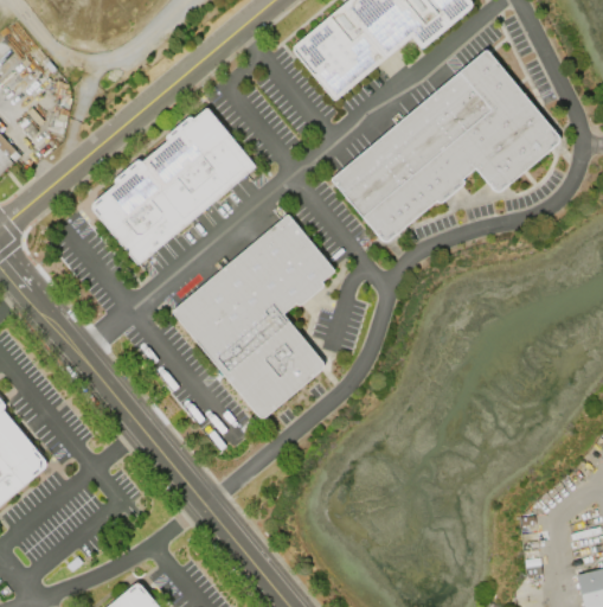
[(338,100),(335,100),(333,98),(294,51),(294,49),(295,45),(299,42),(347,0),(472,0),(473,4),(472,7),(469,11),(424,48),(423,48),(421,46),(412,36),(338,100)]
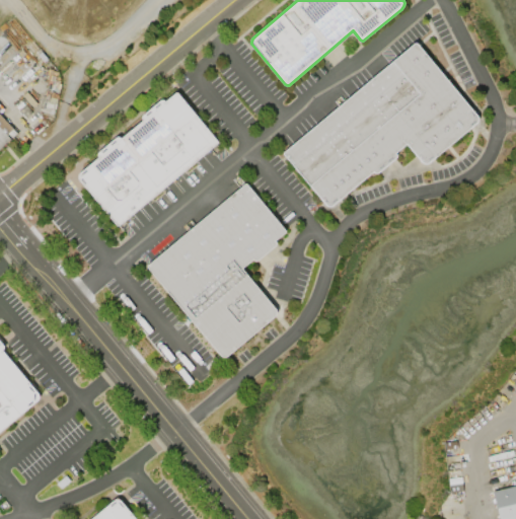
[(419,44),(418,43),(417,43),(416,43),(285,152),(285,153),(285,154),(326,204),(328,205),(329,206),(332,206),(334,206),(374,171),(375,172),(376,173),(378,173),(379,172),(397,157),(398,155),(397,154),(396,153),(408,144),(424,163),(425,163),(428,163),(430,163),(477,123),(478,121),(480,119),(478,118),(478,116),(419,44)]
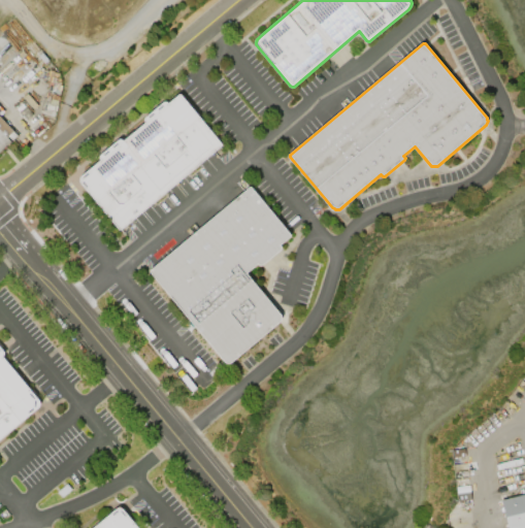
[(183,94),(223,143),(223,144),(222,145),(123,230),(121,230),(120,229),(81,182),(80,180),(80,178),(81,177),(83,175),(101,160),(100,158),(100,156),(101,155),(120,139),(122,138),(123,139),(124,140),(146,122),(145,120),(145,119),(146,117),(164,101),(166,101),(168,101),(169,103),(178,95),(179,94),(182,94),(183,94)]
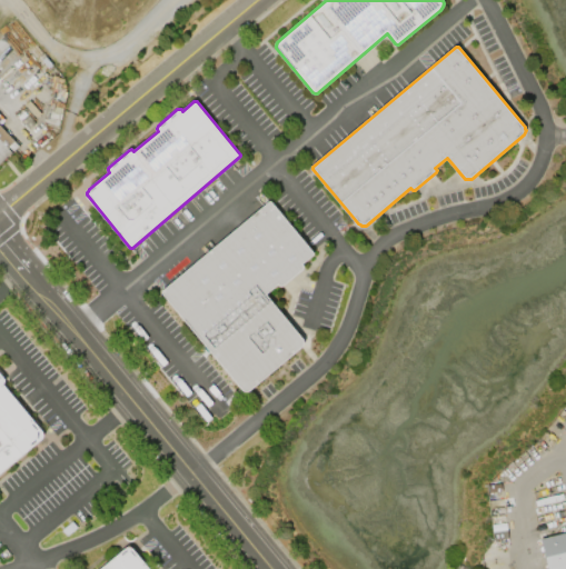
[(0,167),(0,121),(23,147),(17,152),(11,147),(10,148),(16,153),(0,167)]
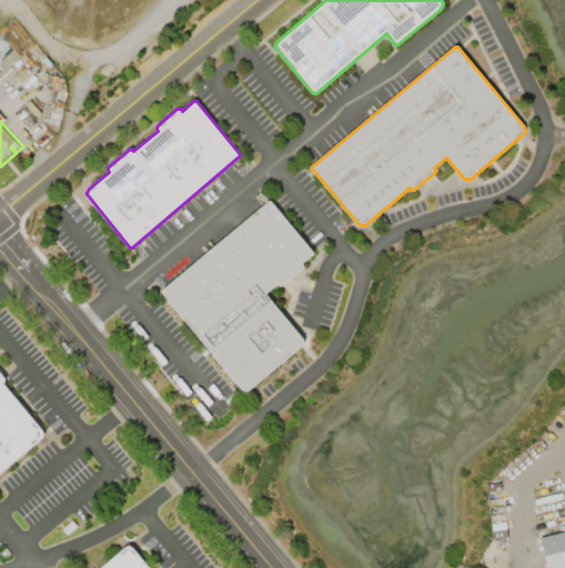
[(303,343),(303,341),(301,335),(265,294),(278,284),(280,285),(283,285),(303,269),(304,266),(303,265),(302,263),(313,254),(313,253),(313,252),(272,201),(270,201),(269,201),(163,290),(162,291),(162,292),(163,294),(242,389),(244,391),(246,391),(249,391),(251,389),(303,343)]
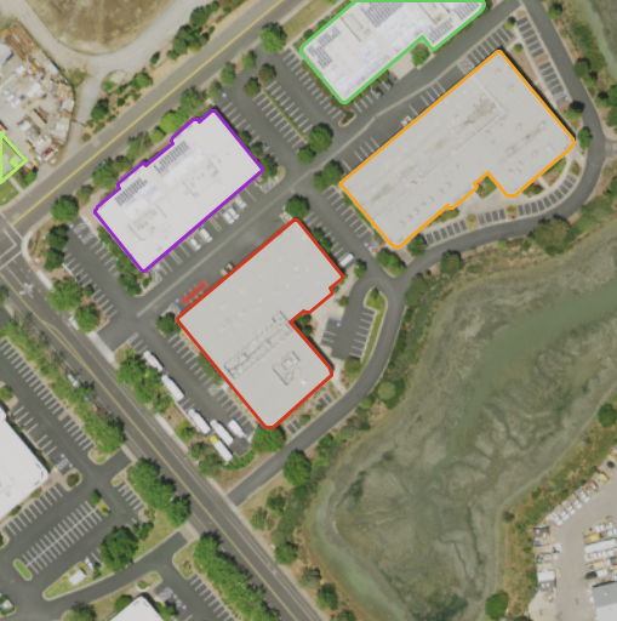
[(0,517),(46,478),(47,477),(49,473),(47,471),(44,466),(4,419),(5,417),(6,416),(6,414),(5,412),(0,405),(0,517)]
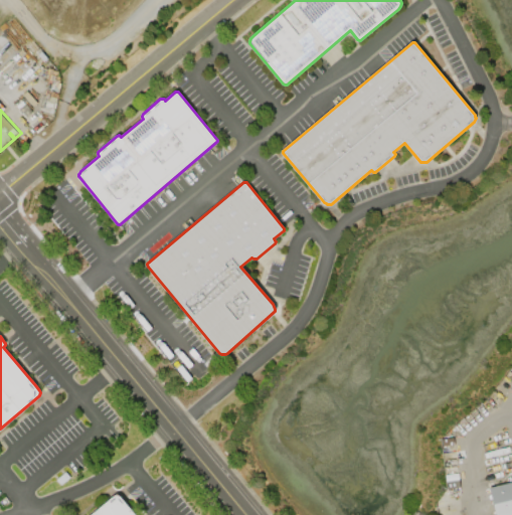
[(511,481),(490,487),(497,514),(511,514),(511,481)]
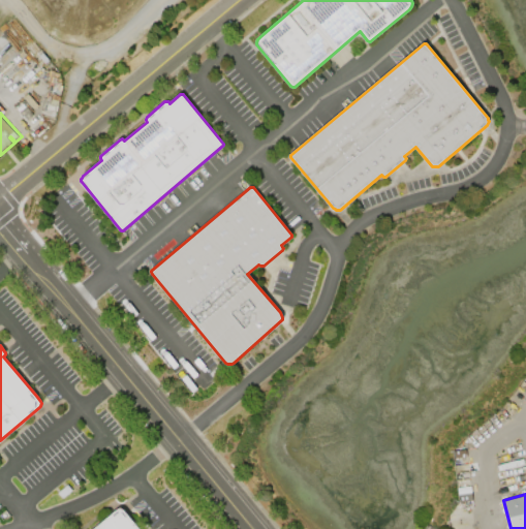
[(93,528),(118,509),(120,508),(122,508),(124,509),(140,528),(93,528)]
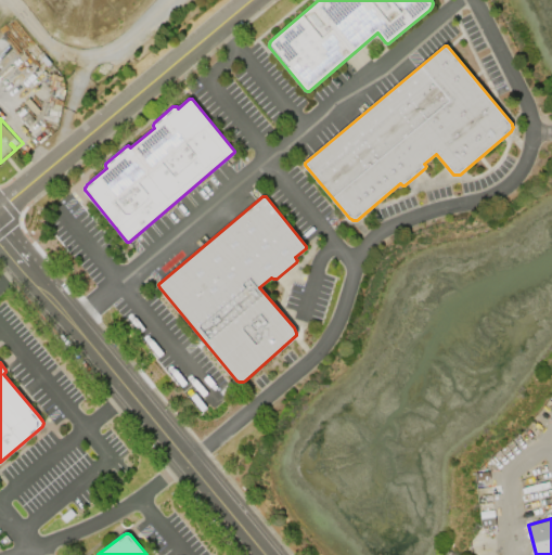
All buildings are outlined.
